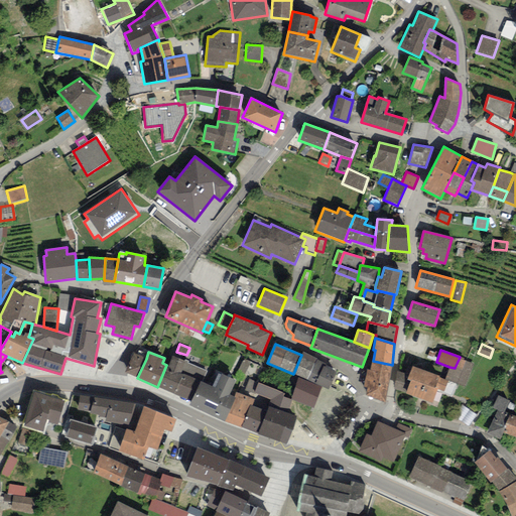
[(317,359),(302,352),(301,355),(293,374),(307,380),(329,390),(337,372),(325,365),(326,364),(315,360),(317,359)]
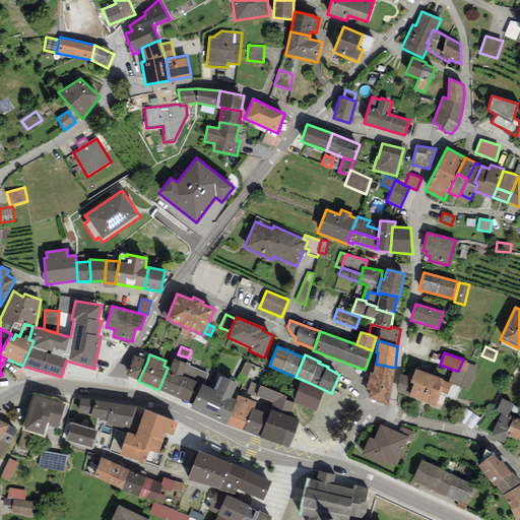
[(147,362),(134,355),(125,375),(138,381),(147,362)]
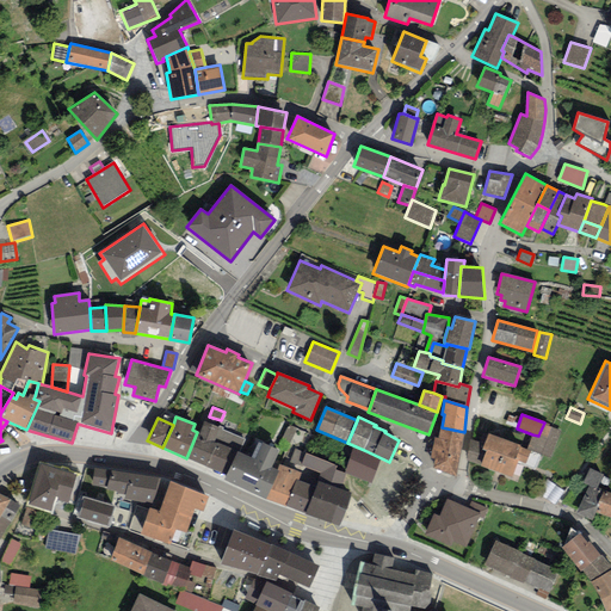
[(220,429),(204,423),(199,433),(197,432),(186,458),(207,467),(217,444),(214,442),(220,429)]
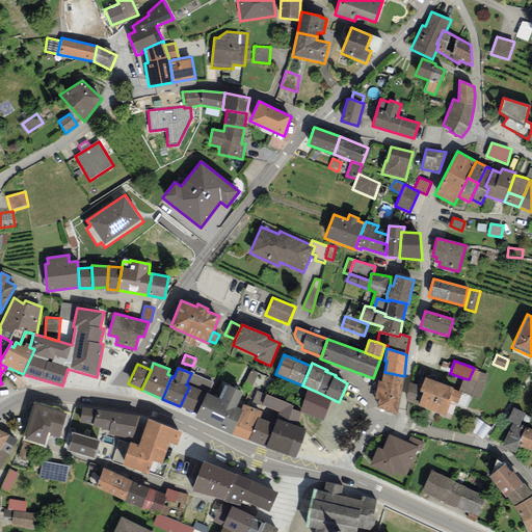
[(478,369),(474,368),(469,379),(463,378),(458,392),(462,393),(470,396),(479,399),(488,375),(477,372),(478,369)]
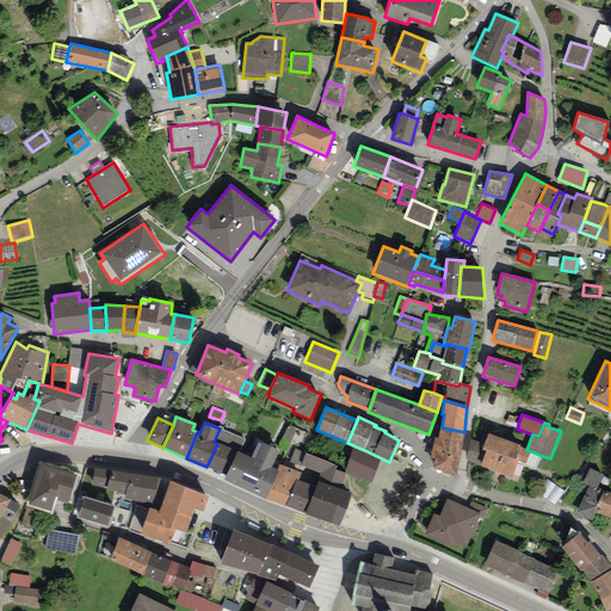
[(240,452),(246,440),(223,430),(224,429),(220,426),(220,429),(214,442),(217,444),(207,467),(227,476),(238,451),(240,452)]
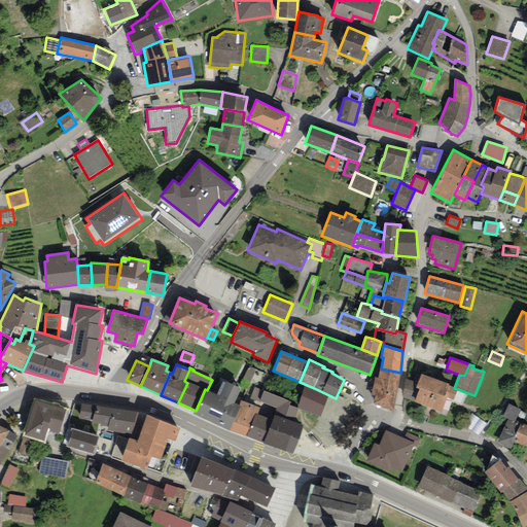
[(375,377),(373,386),(396,391),(400,373),(381,369),(380,367),(378,378),(375,377)]
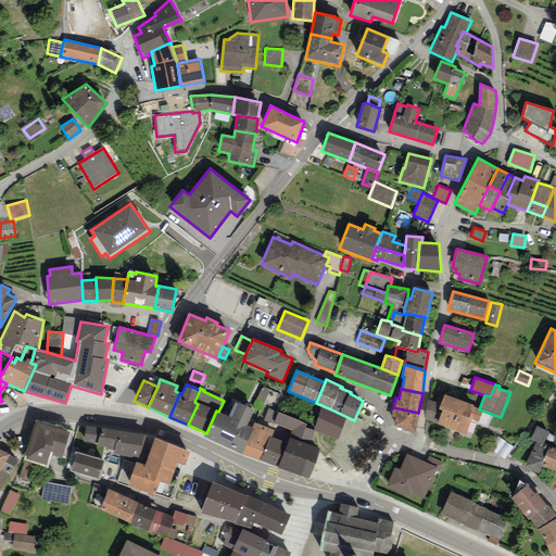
[(474,406),(444,394),(441,404),(439,409),(442,411),(438,424),(471,437),(477,422),(487,427),(491,414),(483,411),(479,409),(474,407),(474,406)]
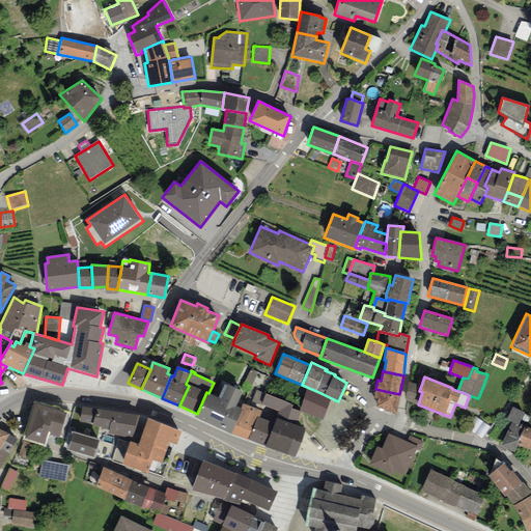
[(419,391),(421,386),(409,382),(404,401),(418,404),(422,392),(419,391)]
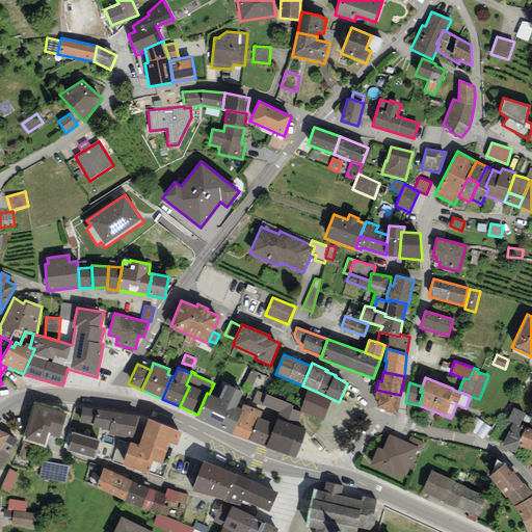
[(197,415),(195,419),(233,434),(242,410),(241,409),(236,407),(243,393),(224,384),(218,399),(209,394),(207,393),(197,415)]
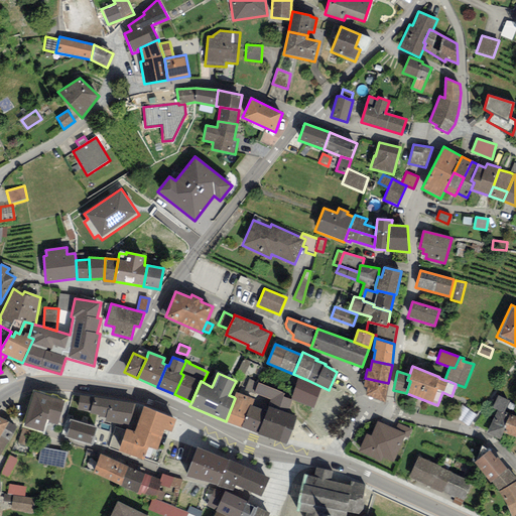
[(298,378),(290,399),(314,408),(321,387),(298,378)]
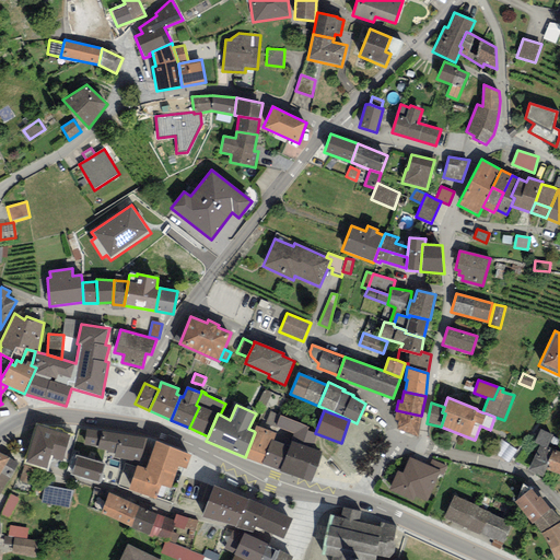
[(421,416),(396,410),(394,420),(398,421),(396,430),(418,438),(421,416)]
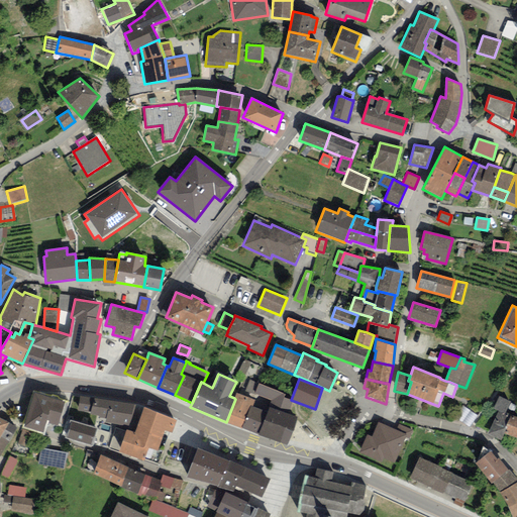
[(286,394),(249,380),(245,390),(272,401),(270,406),(288,414),(293,402),(284,398),(286,394)]
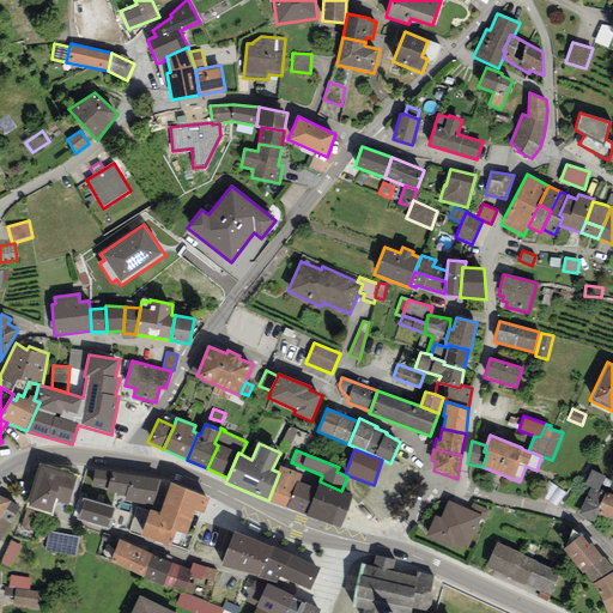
[(68,505),(77,477),(38,465),(28,503),(25,508),(53,515),(53,513),(56,502),(68,505)]
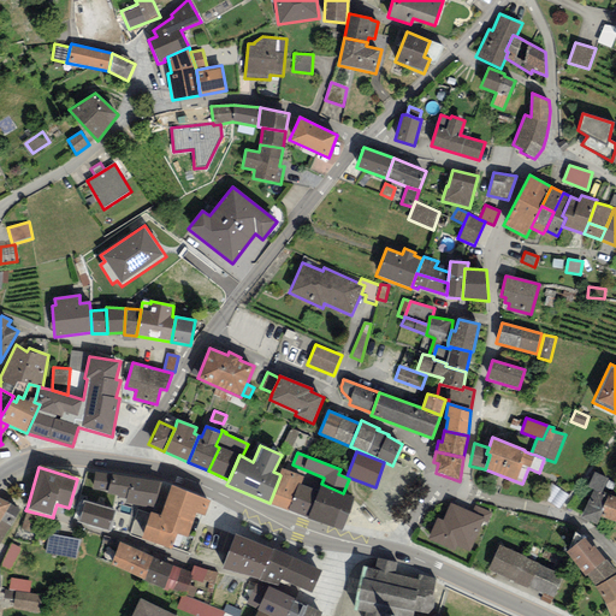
[(304,478),(282,468),(279,474),(280,475),(270,503),(288,511),(298,484),(301,485),(304,478)]
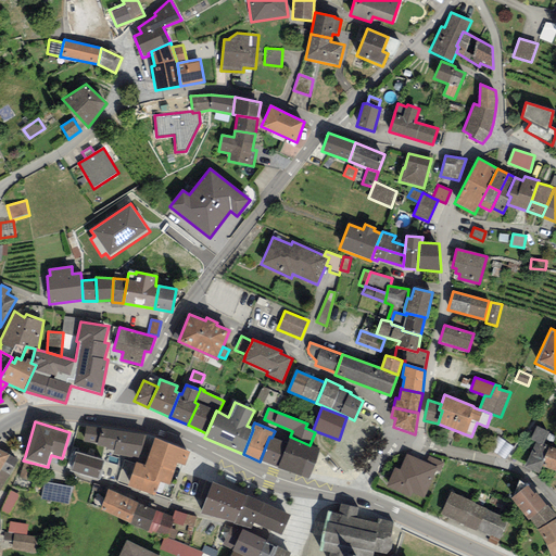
[(523,467),(539,475),(542,467),(541,466),(550,447),(543,444),(550,431),(536,426),(530,439),(536,442),(523,467)]
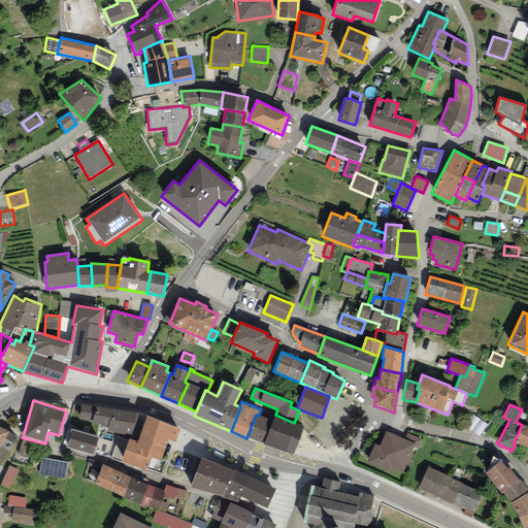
[(107,428),(111,410),(81,405),(79,420),(93,422),(92,424),(102,425),(101,427),(107,428)]
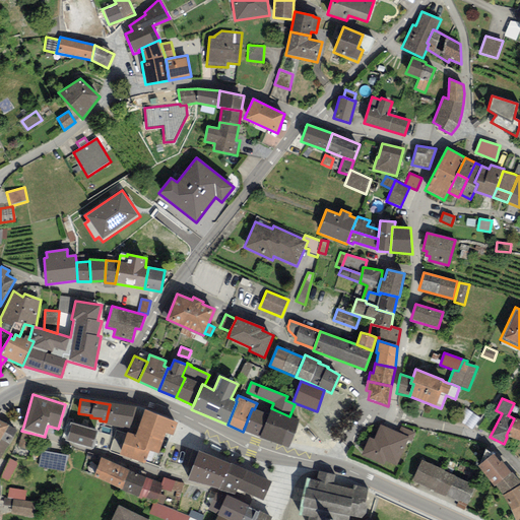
[(135,407),(110,404),(106,421),(105,425),(130,429),(135,407)]
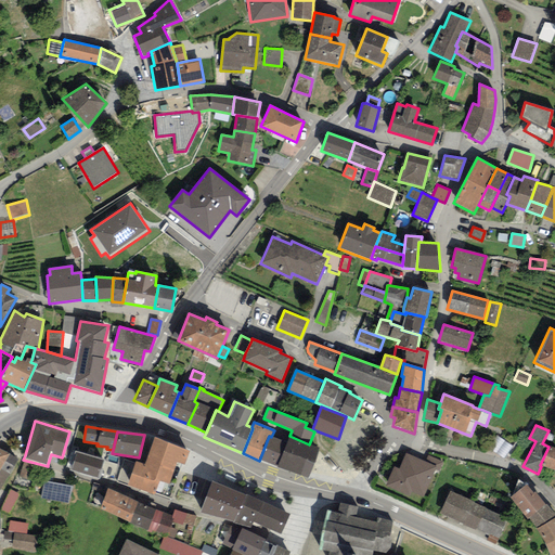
[(259,461),(276,467),(278,466),(286,442),(271,437),(269,436),(259,461)]
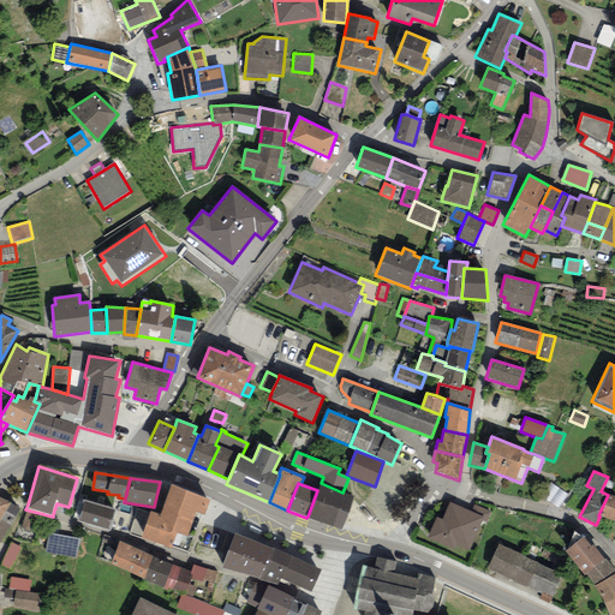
[(308,517),(341,530),(354,496),(342,493),(321,483),(317,490),(308,517)]
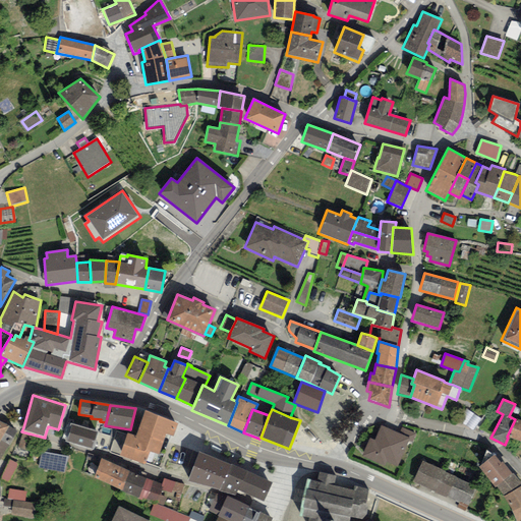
[(174,438),(178,424),(146,411),(136,437),(128,432),(119,456),(146,464),(150,452),(158,454),(166,433),(174,438)]
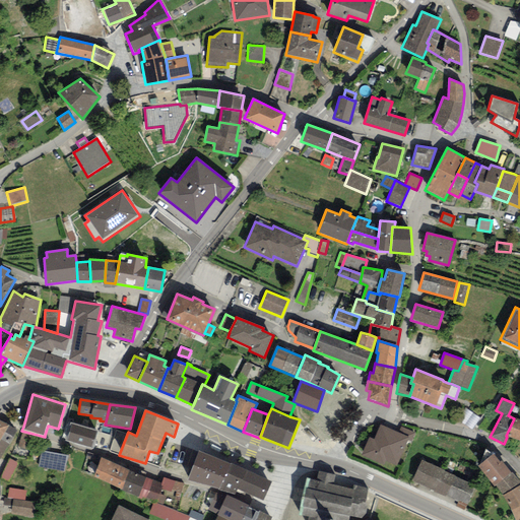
[(474,430),(480,418),(468,412),(462,424),(474,430)]
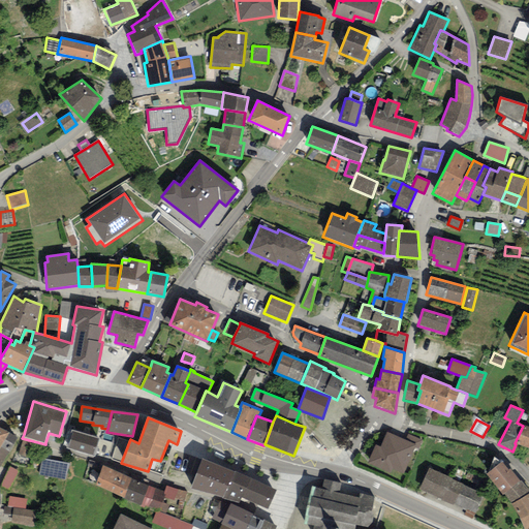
[(515,443),(516,444),(528,448),(528,427),(523,425),(523,426),(515,443)]
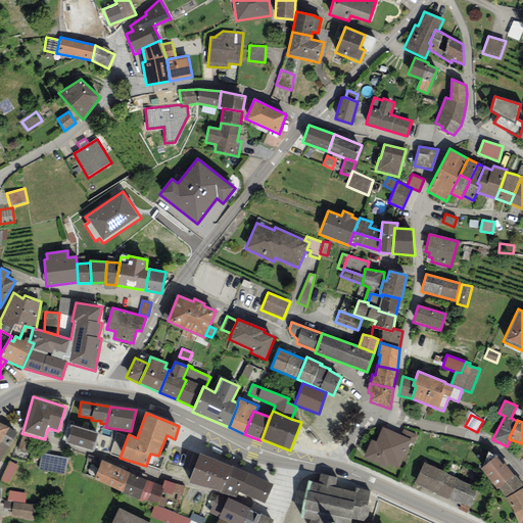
[(0,443),(9,429),(0,423),(0,443)]
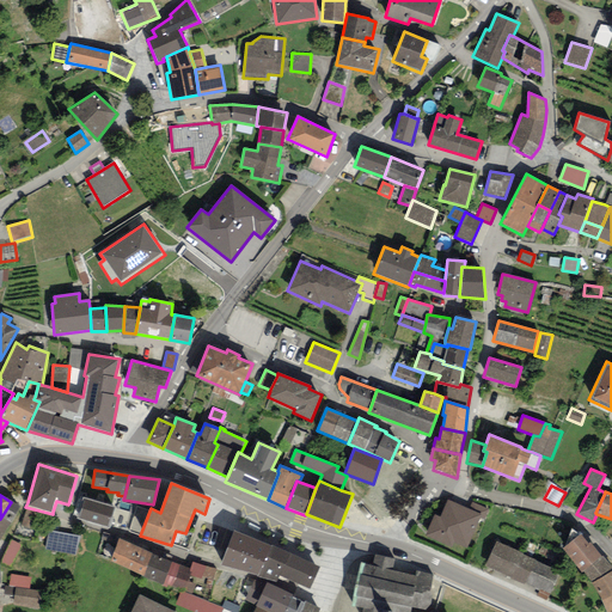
[(115,508),(84,499),(77,519),(109,528),(115,508)]
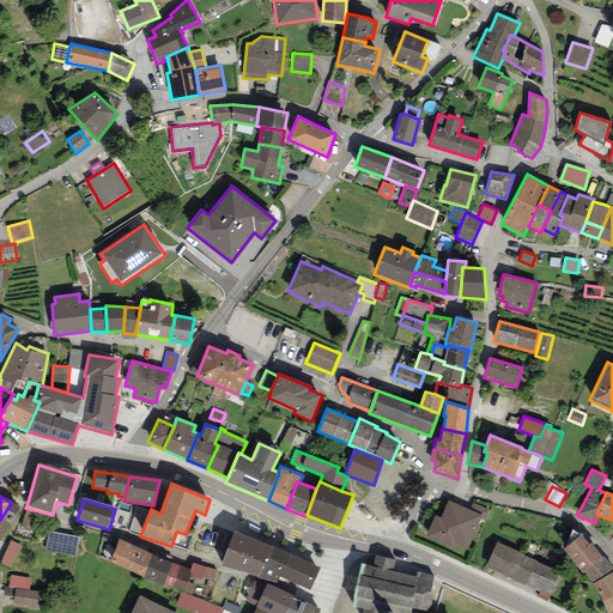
[(469,510),(448,501),(441,519),(435,516),(426,536),(451,548),(454,544),(467,550),(481,519),(481,516),(469,510)]
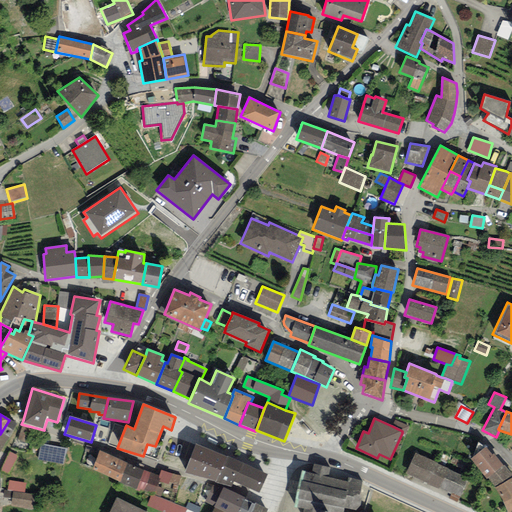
[(18,425),(9,420),(0,434),(0,453),(0,454),(18,425)]
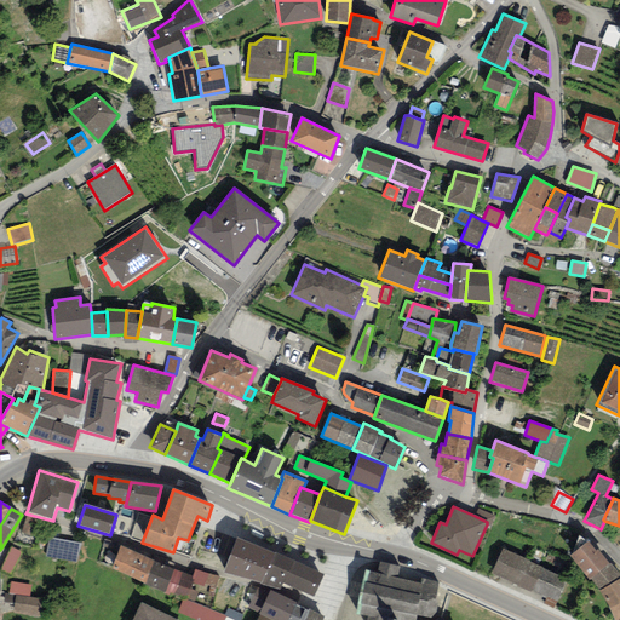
[(478,509),(475,516),(487,522),(487,524),(491,526),(495,516),(478,509)]
